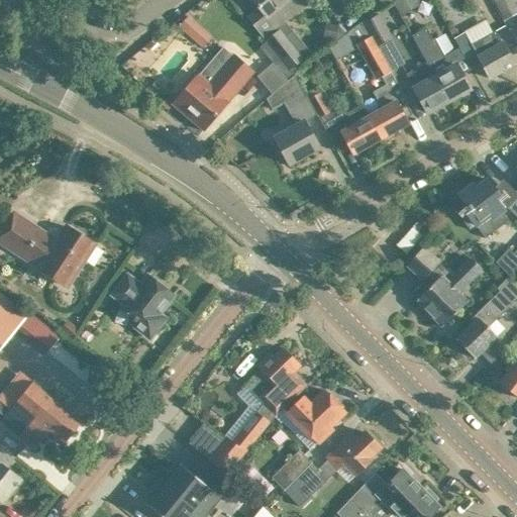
[(252,0),(260,7),(262,10),(248,20),(259,32),(266,41),(270,47),(285,35),(279,27),(285,22),(309,3),(306,0),(252,0)]
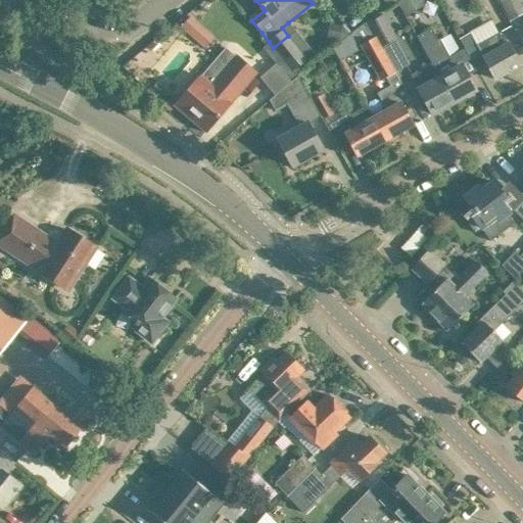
[(422,0),(399,0),(397,1),(406,16),(425,4),(422,0)]
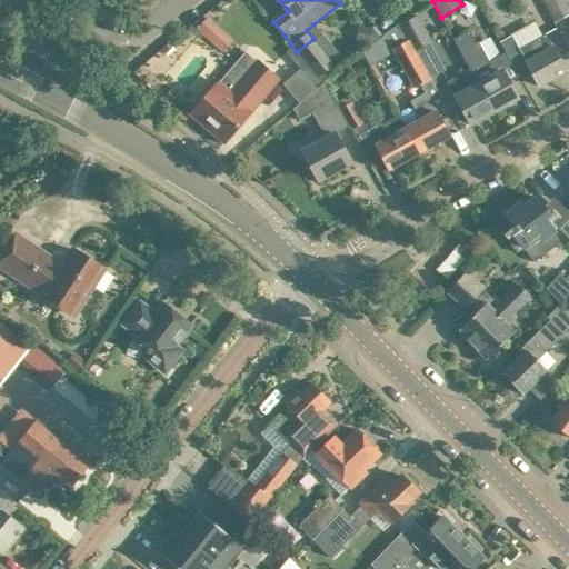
[(542,0),(555,22),(568,15),(568,1),(568,0),(542,0)]
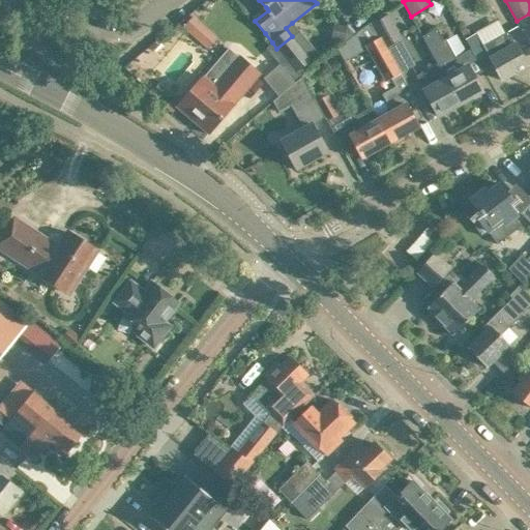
[(195,16),(183,28),(198,41),(209,29),(195,16)]
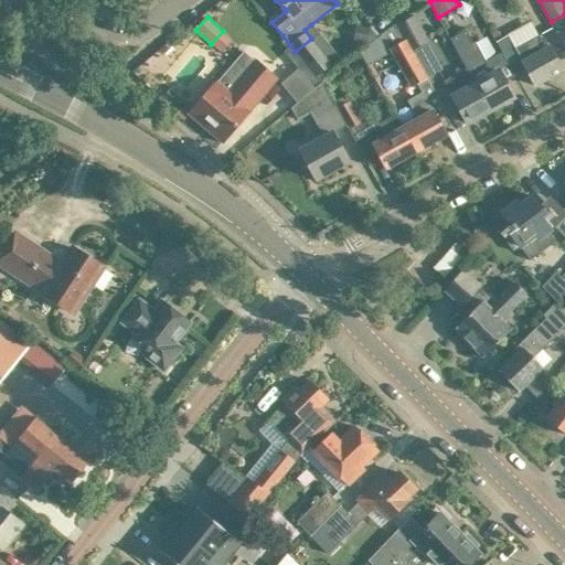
[(356,25),(353,43),(366,46),(377,38),(370,28),(356,25)]
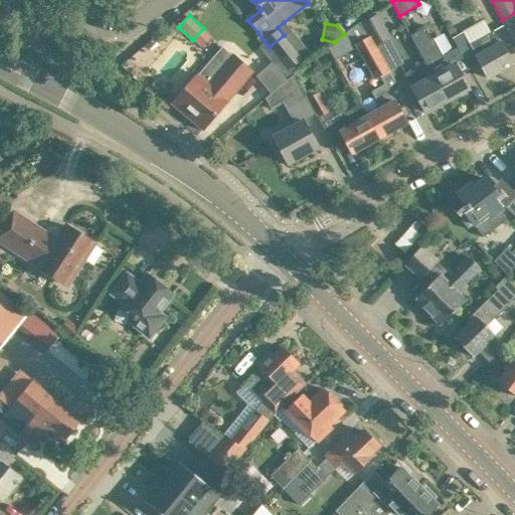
[(334,42),(327,47),(335,60),(355,47),(374,80),(381,76),(390,71),(377,46),(364,23),(344,34),(334,42)]
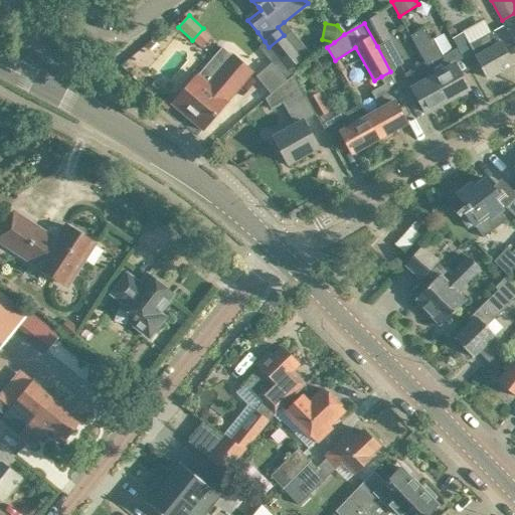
[(410,35),(447,101),(468,89),(448,52),(443,56),(433,38),(431,39),(423,27),(410,35)]
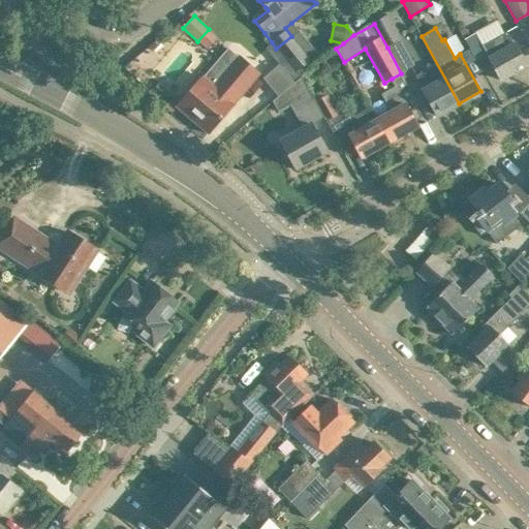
[(489,57),(491,62),(501,80),(526,65),(507,30),(481,44),(474,32),(463,38),(477,63),(489,57)]
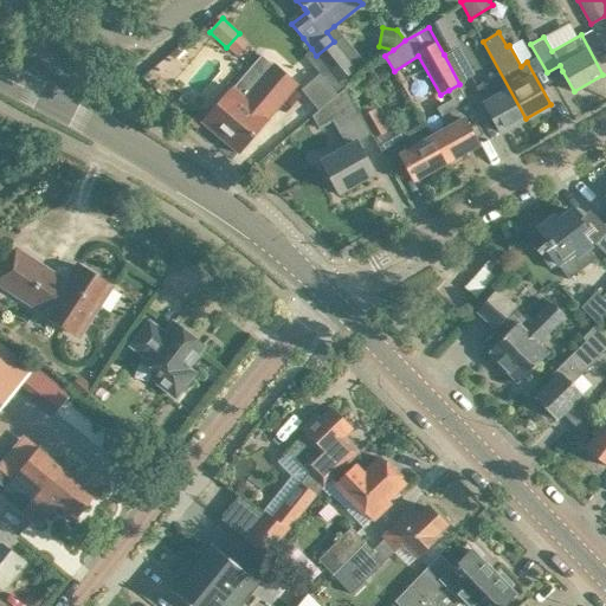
[(363,63),(342,36),(334,42),(316,56),(341,88),(360,73),(355,69),(363,63)]
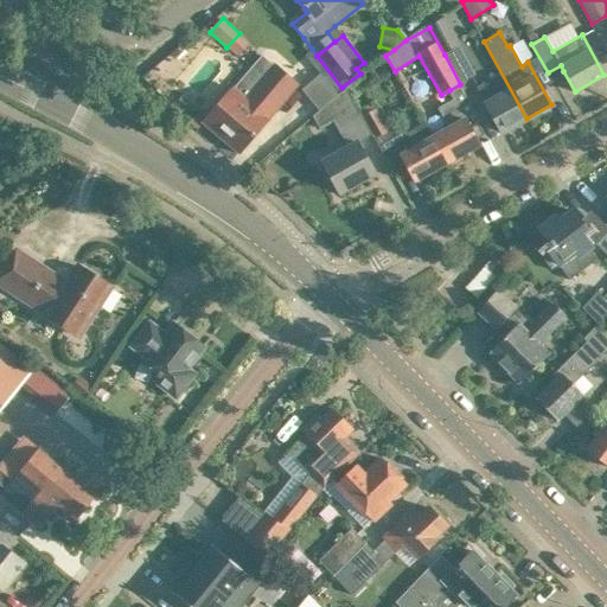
[(445,55),(460,84),(475,76),(459,46),(445,55)]
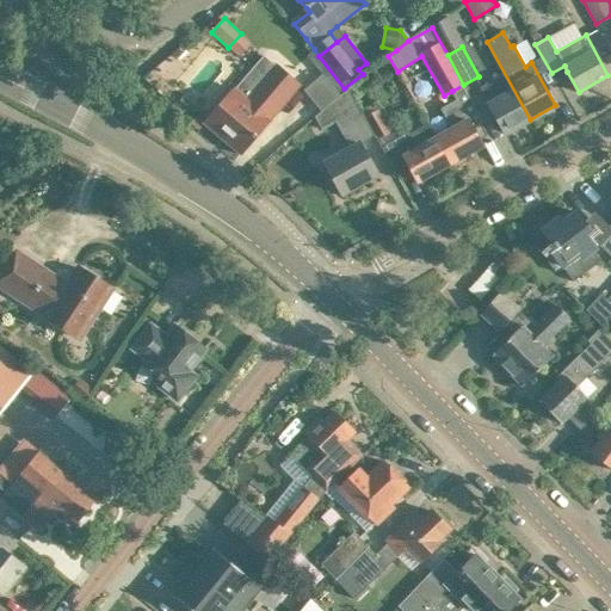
[(304,92),(321,111),(346,91),(344,88),(319,56),(314,49),(307,55),(322,75),(304,92)]
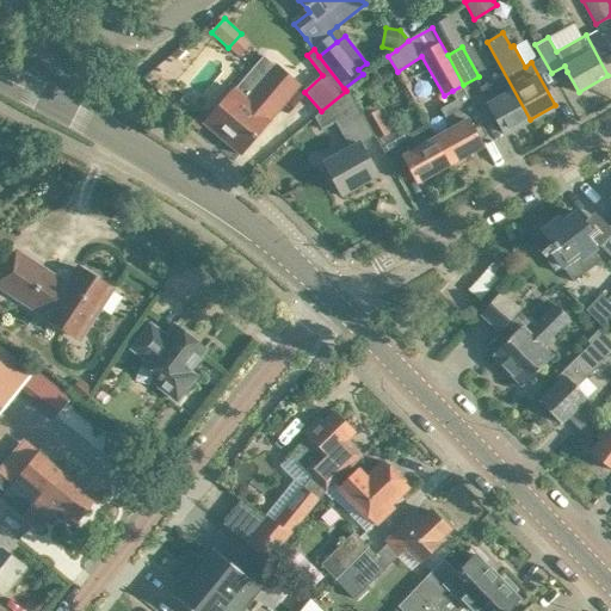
[(209,118),(204,124),(240,154),(255,136),(298,85),(292,80),(275,65),(246,98),(235,90),(234,88),(209,118)]
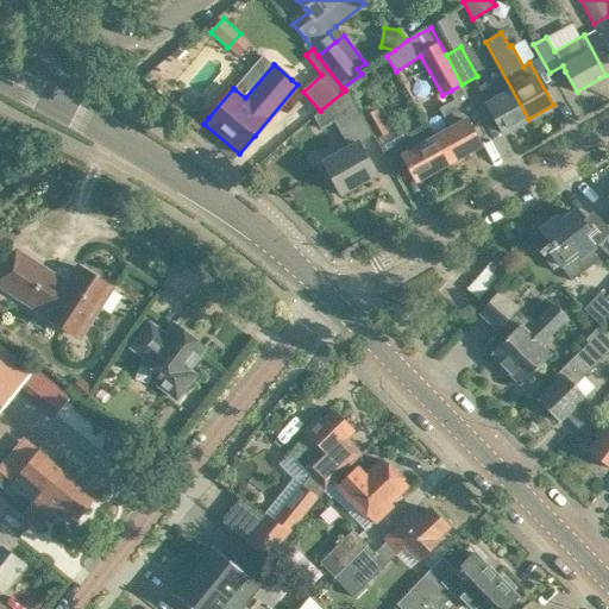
[(503,133),(528,119),(503,74),(479,88),(487,102),(503,133)]
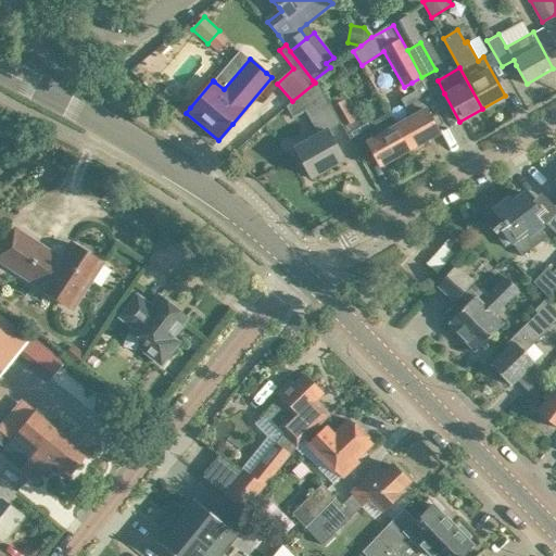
[(409,117),(396,125),(409,149),(439,133),(428,114),(426,109),(437,102),(421,77),(412,83),(416,91),(403,99),(412,116),(409,117)]
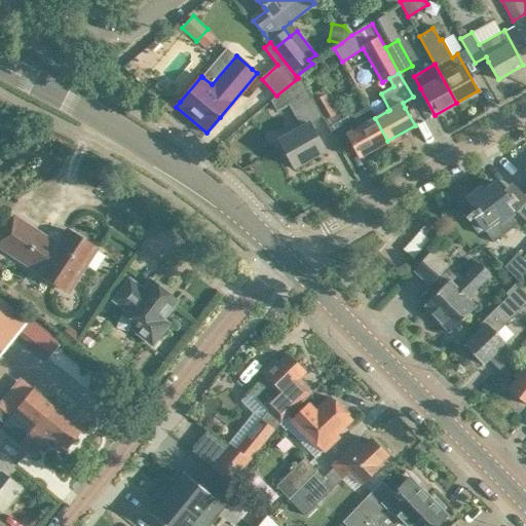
[(279,140),(294,167),(325,150),(309,124),(323,117),(313,101),(308,92),(288,104),(301,127),(279,140)]
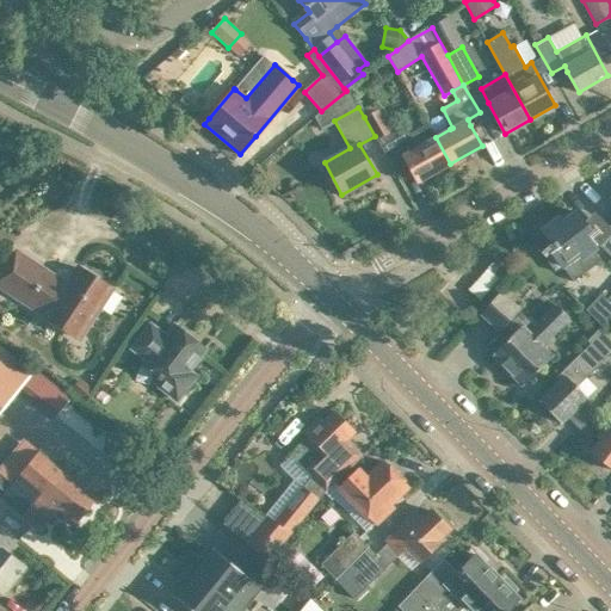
[(378,109),(364,117),(375,136),(377,141),(392,133),(378,109)]
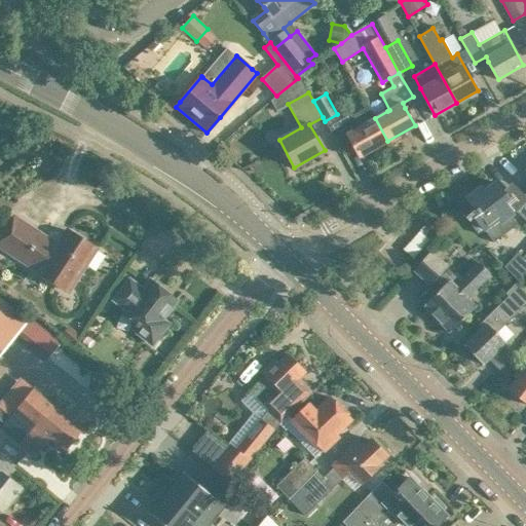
[(375,118),(368,107),(351,116),(349,111),(339,117),(337,114),(325,121),(334,139),(346,133),(360,156),(387,141),(375,118)]
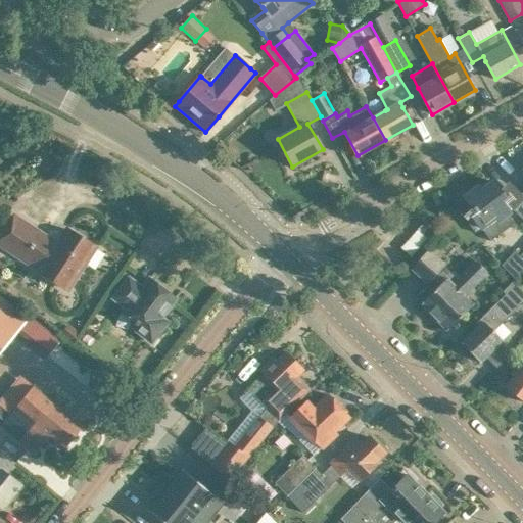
[(478,185),(464,196),(476,212),(465,221),(474,233),(481,228),(490,241),(514,223),(508,215),(510,212),(501,200),(505,197),(492,181),(481,189),(478,185)]
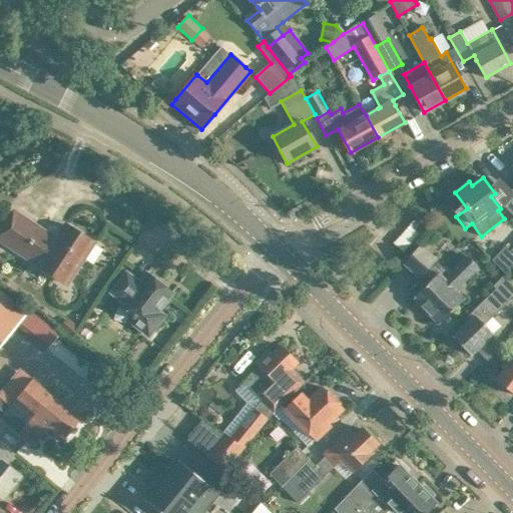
[(504,246),(492,261),(505,274),(512,264),(512,194),(503,205),(512,215),(512,247),(509,251),(504,246)]
